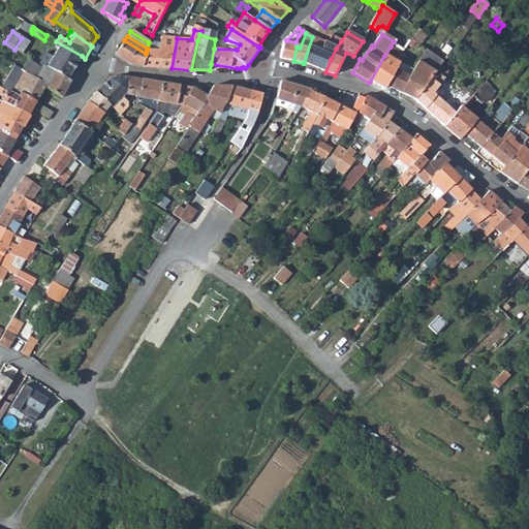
[(312,37),(304,63),(325,72),(331,59),(336,49),(341,41),(331,36),(327,44),(312,37)]
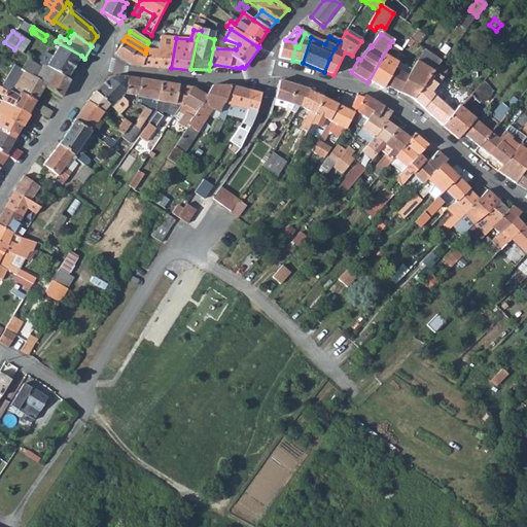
[(145,54),(143,64),(171,68),(176,38),(161,37),(157,51),(146,50),(145,54)]
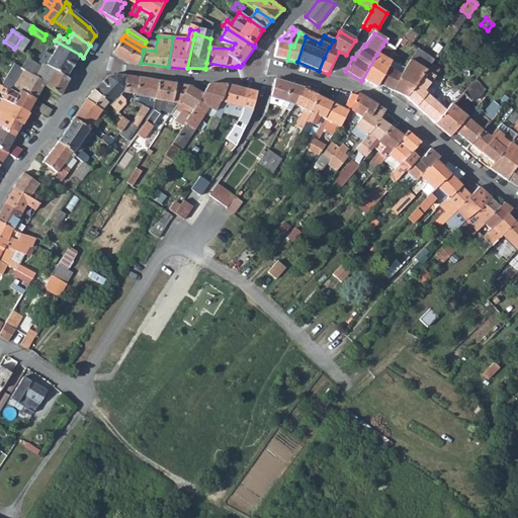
[(143,53),(121,39),(111,55),(127,61),(141,63),(143,53)]
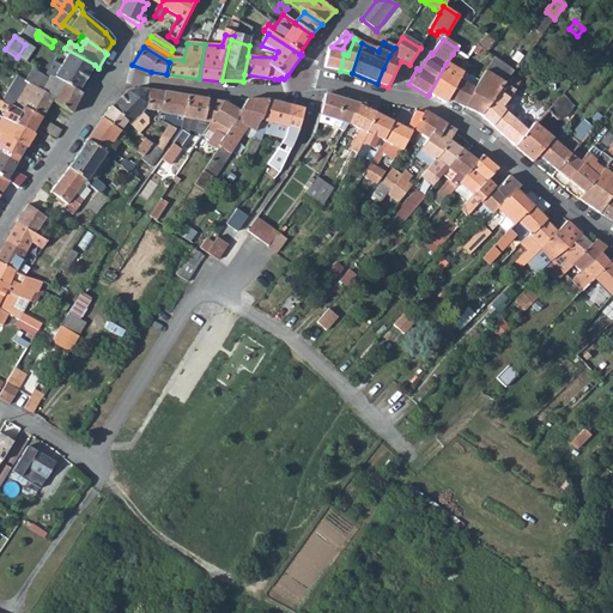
[(65,85),(78,91),(95,65),(65,48),(62,54),(66,56),(60,66),(53,62),(46,73),(53,78),(65,85)]
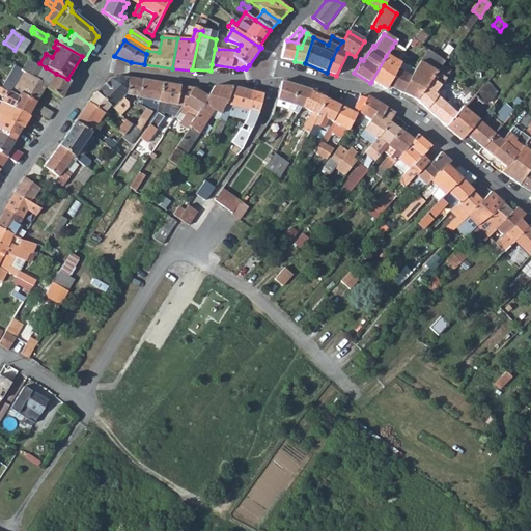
[(283,44),(281,59),(295,61),(298,47),(283,44)]
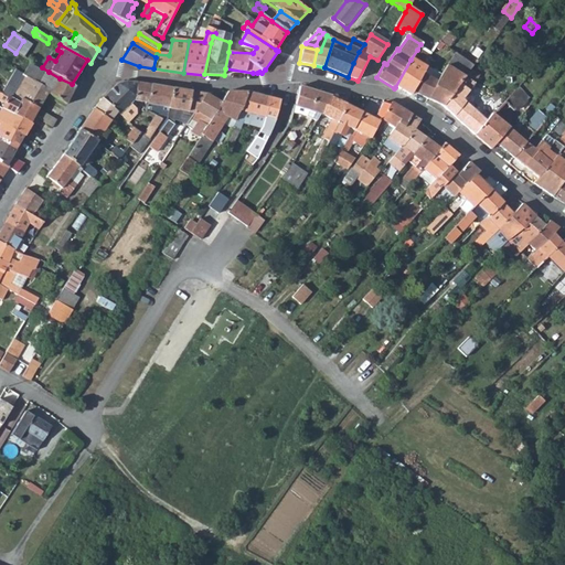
[(455,54),(446,68),(465,80),(471,70),(473,68),(458,56),(455,54)]
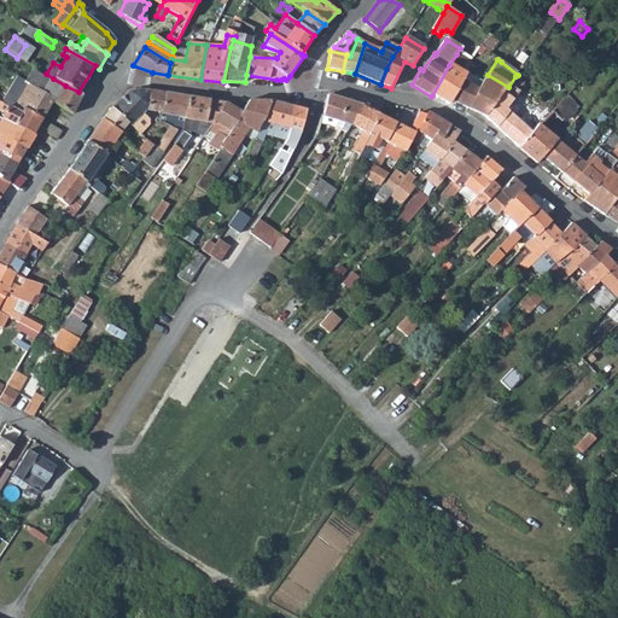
[(449,65),(432,95),(449,105),(452,101),(467,110),(478,92),(461,83),(465,77),(449,65)]
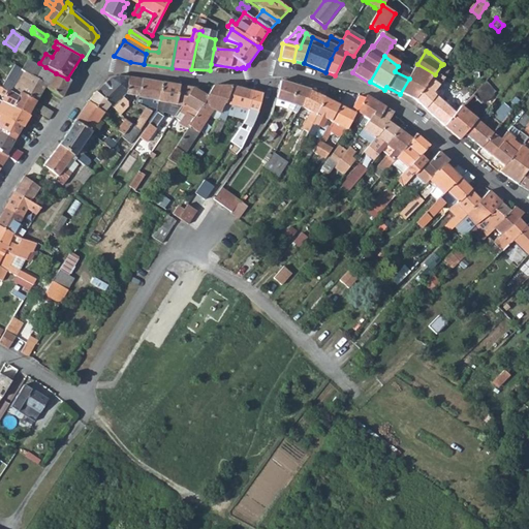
[(27,61),(22,69),(47,85),(49,86),(56,73),(45,67),(42,66),(41,68),(37,66),(27,61)]
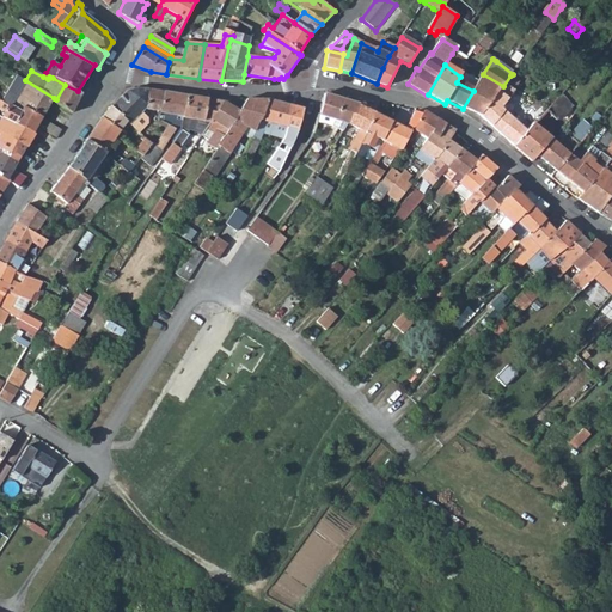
[(473,91),(463,109),(481,117),(503,86),(483,74),(473,91)]
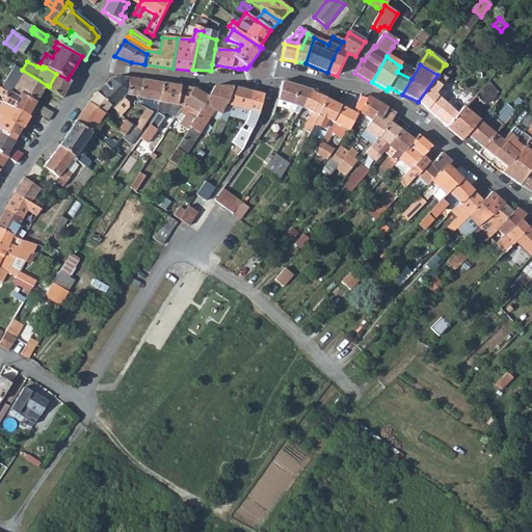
[(437,75),(418,102),(435,117),(450,97),(448,95),(442,102),(434,96),(447,80),(446,79),(452,71),(444,65),(437,75)]
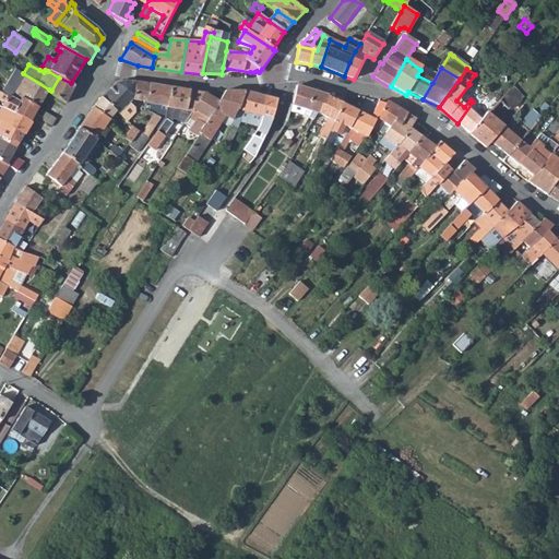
[(23,73),(11,97),(21,103),(23,98),(39,108),(45,97),(49,90),(23,73)]
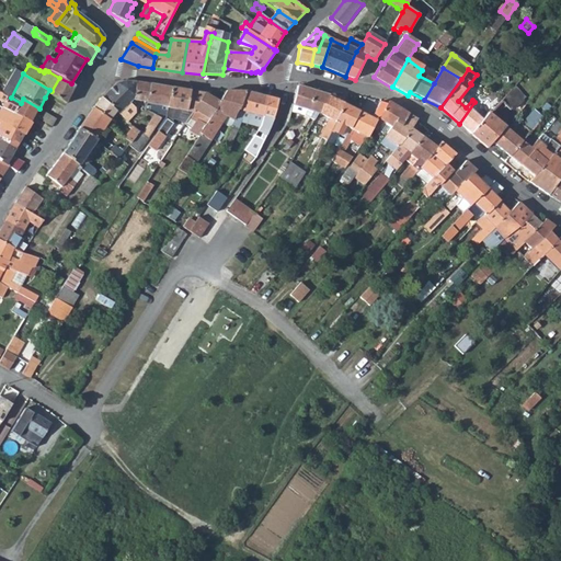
[(52,91),(49,95),(65,104),(76,86),(71,83),(59,78),(52,91)]
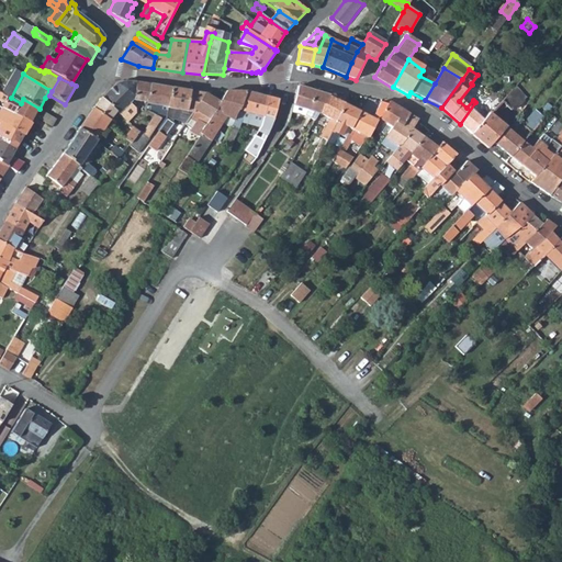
[(474,90),(481,96),(490,85),(482,79),(474,90)]
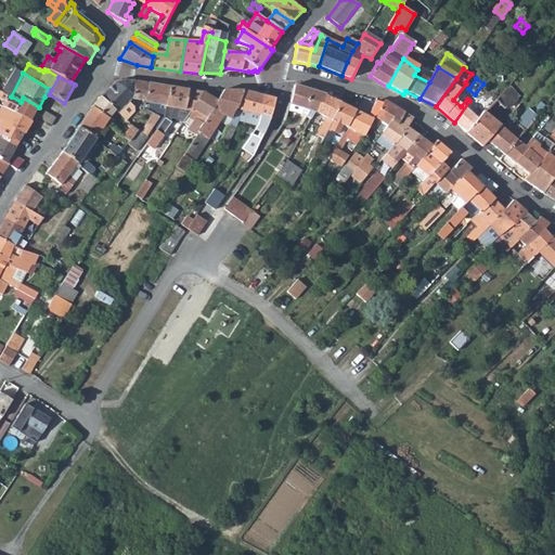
[(114,84),(100,98),(115,112),(117,114),(127,103),(132,98),(144,101),(145,101),(149,85),(129,81),(121,81),(114,84)]
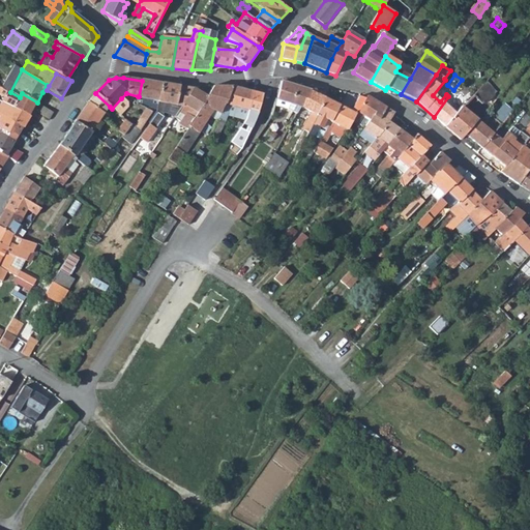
[(139,96),(139,99),(143,100),(158,102),(162,84),(142,81),(139,96)]
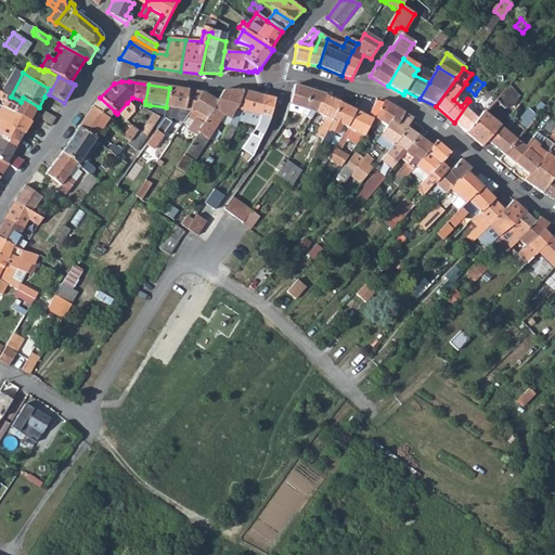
[(164,118),(157,128),(165,131),(170,124),(169,124),(169,120),(175,120),(178,110),(190,112),(191,110),(202,93),(169,88),(166,107),(164,117),(164,118)]
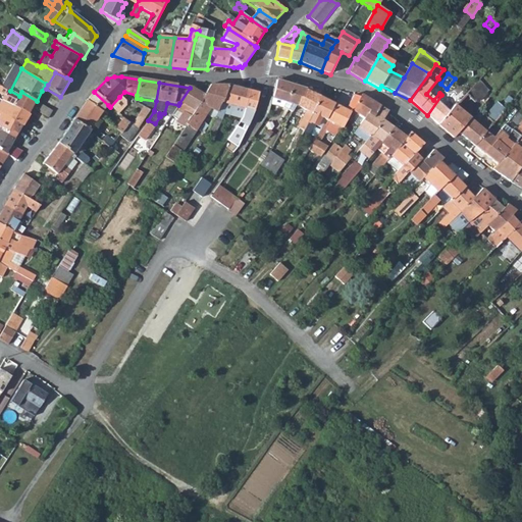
[(276,83),(272,98),(296,105),(302,90),(294,87),(276,83)]
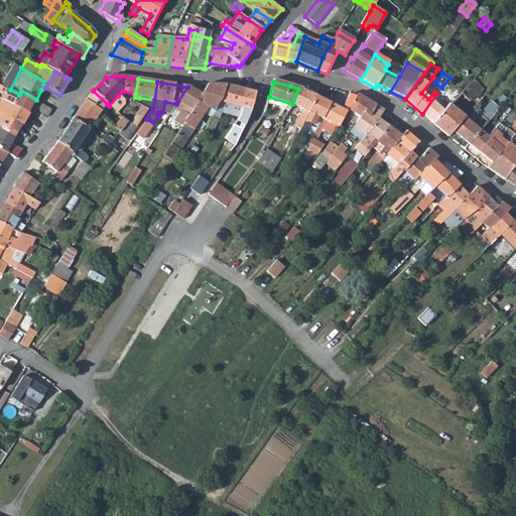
[(8,90),(0,84),(0,92),(6,95),(2,100),(29,112),(36,100),(21,91),(19,95),(10,90),(9,89),(8,90)]
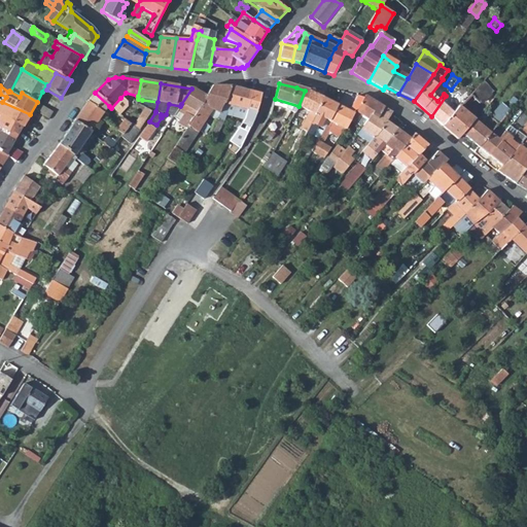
[(183,131),(167,157),(177,165),(212,110),(219,113),(230,88),(211,86),(205,97),(195,113),(190,118),(183,131)]
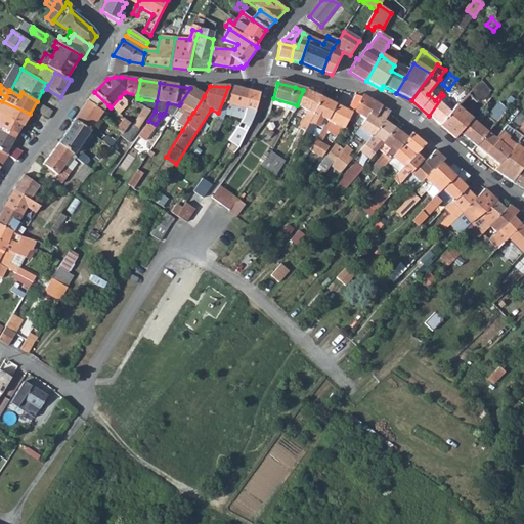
[(206,132),(203,137),(211,142),(214,138),(221,125),(225,115),(229,105),(234,106),(239,89),(228,87),(218,113),(206,132)]
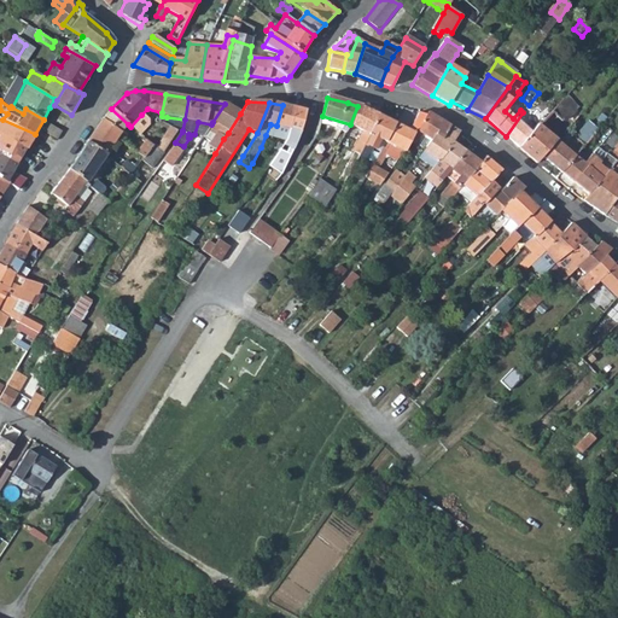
[(551,111),(520,150),(537,164),(542,157),(555,140),(548,134),(570,112),(559,103),(551,111)]
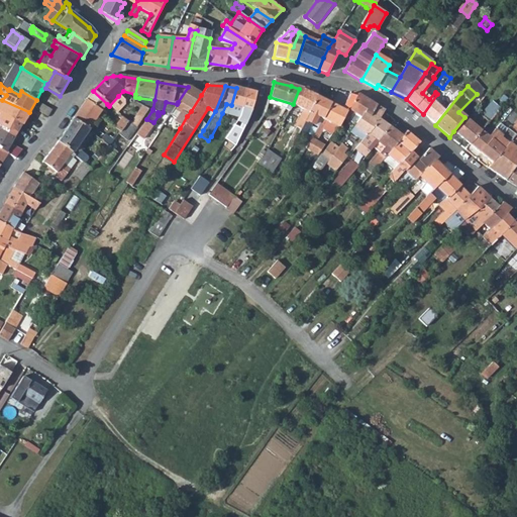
[(188,87),(178,102),(191,111),(201,95),(188,87)]
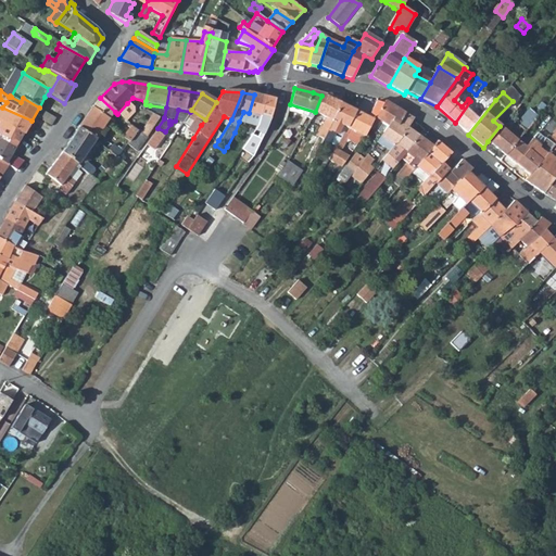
[(254,95),(249,113),(255,115),(261,116),(267,97),(254,95)]
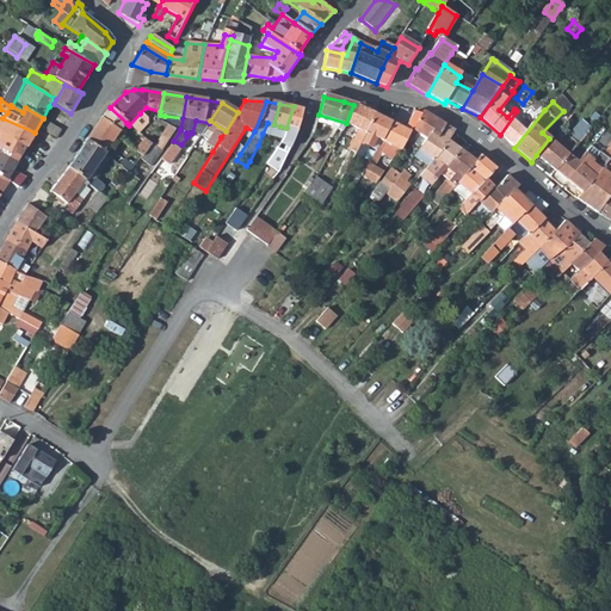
[(356,152),(374,113),(353,105),(346,123),(359,129),(350,149),(356,152)]
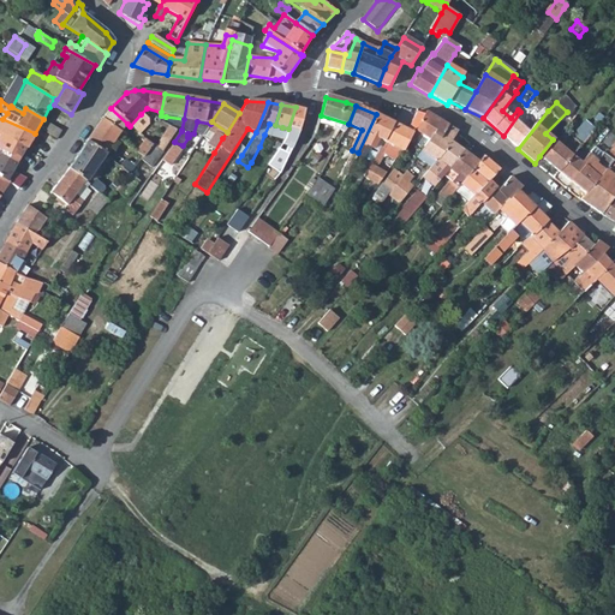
[(520,112),(503,136),(518,149),(548,111),(542,106),(532,118),(523,109),(520,112)]
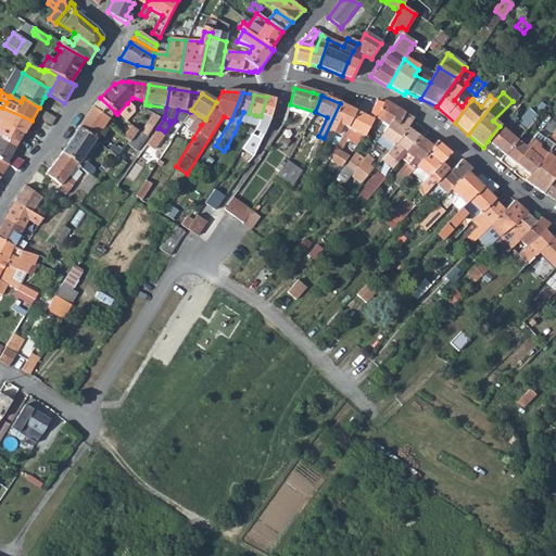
[(267,97),(261,116),(270,117),(274,100),(275,98),(267,97)]
